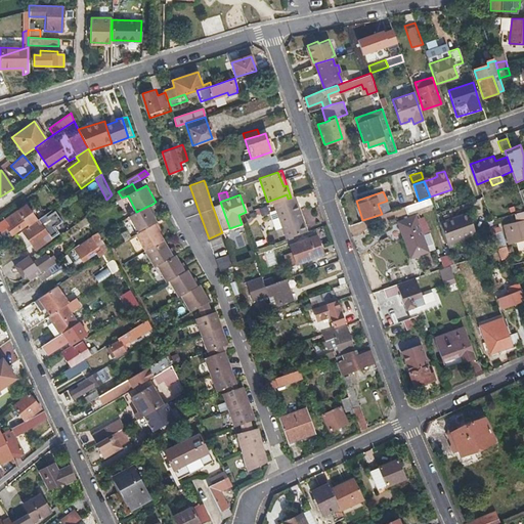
[(272,204),(288,199),(287,194),(267,202),(268,205),(272,204)]
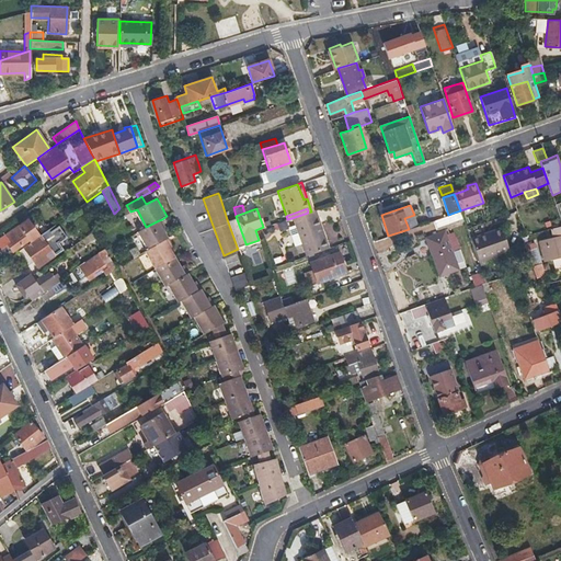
[(322,233),(315,210),(311,212),(319,235),(322,233)]
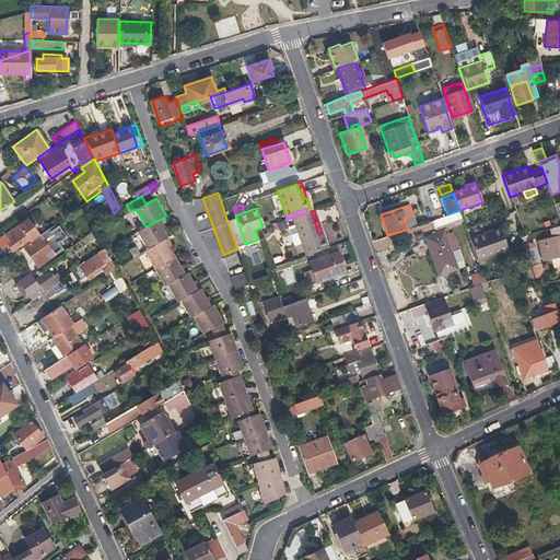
[(318,234),(311,211),(307,212),(291,218),(304,255),(327,247),(322,233),(318,234)]
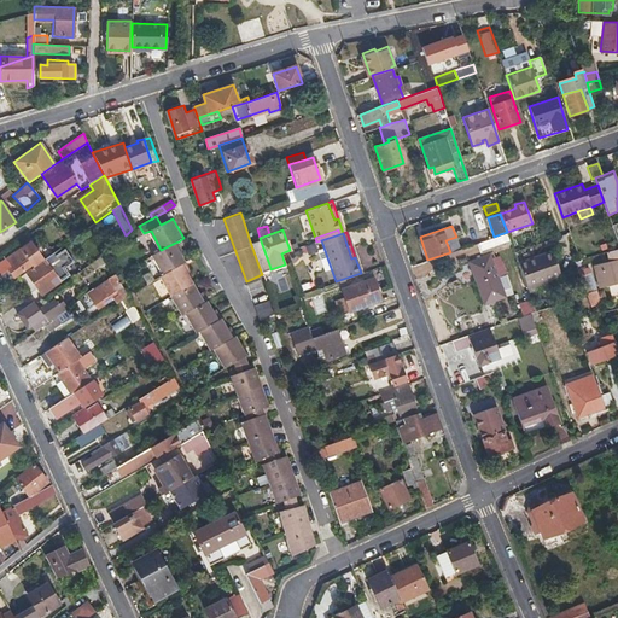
[(502,244),(500,234),(494,237),(476,243),(479,251),(502,244)]
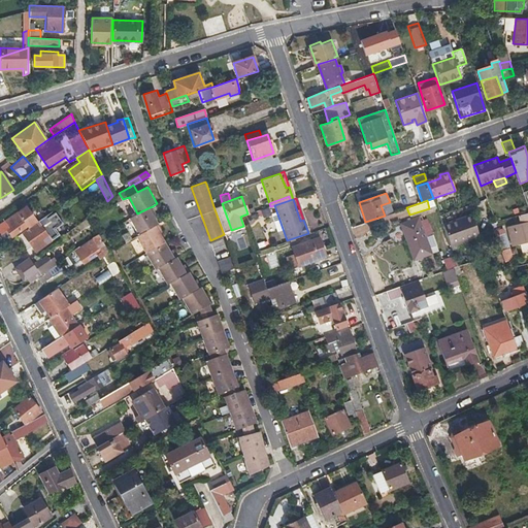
[(381,205),(385,216),(393,212),(390,202),(381,205)]
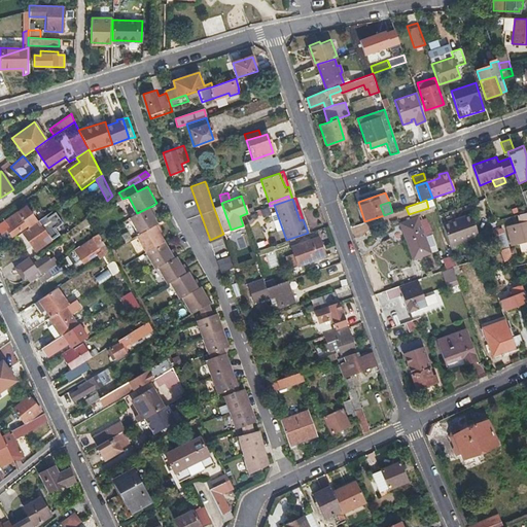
[(231,229),(221,203),(213,206),(222,232),(231,229)]
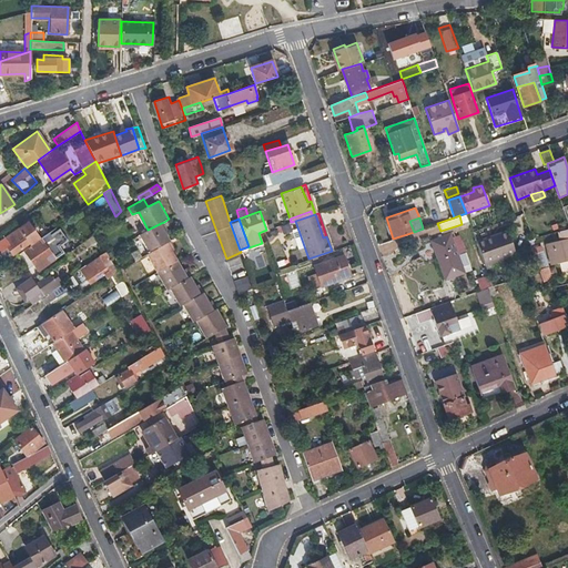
[(29,241),(31,243),(40,237),(28,221),(6,236),(10,243),(6,245),(11,254),(29,241)]
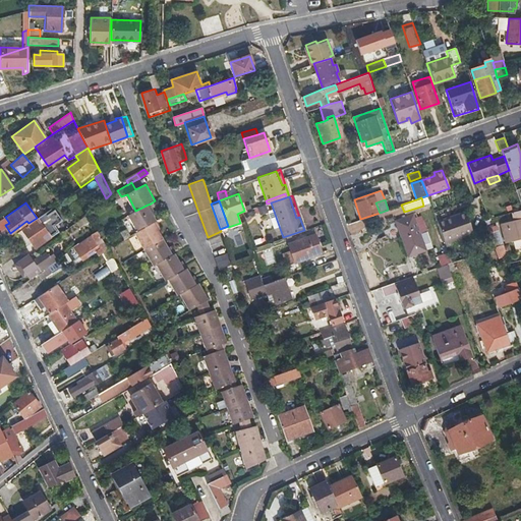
[(135,211),(128,215),(137,232),(155,223),(157,222),(152,213),(148,205),(135,211)]
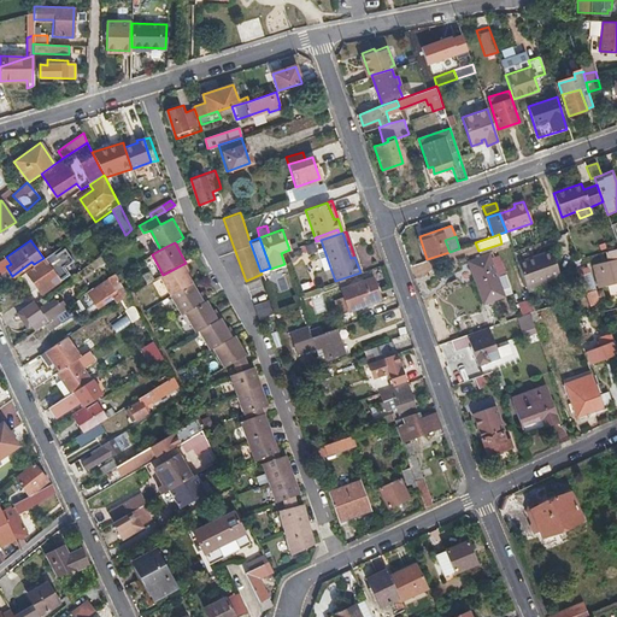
[(616,247),(605,251),(609,263),(605,264),(607,271),(611,270),(613,280),(616,278),(616,247)]
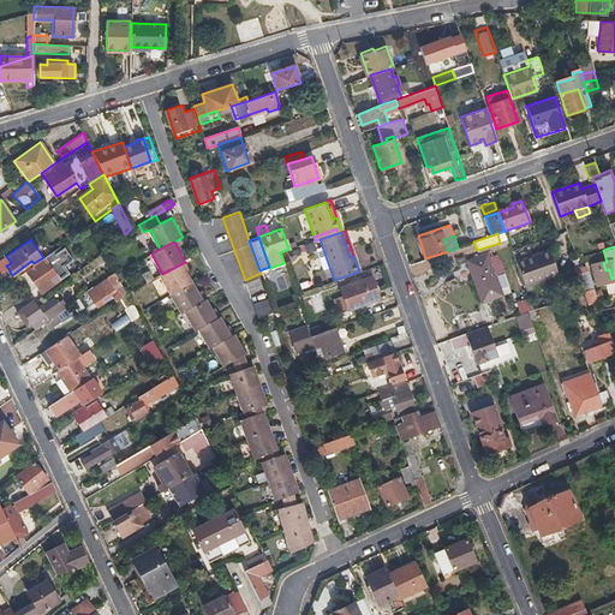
[(24,270),(35,286),(40,293),(52,285),(48,279),(63,268),(52,251),(43,257),(34,263),(24,270)]
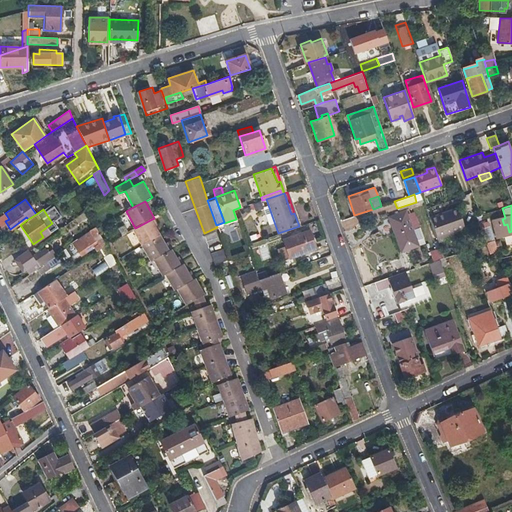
[(455,209),(429,218),(436,239),(451,234),(463,230),(455,209)]
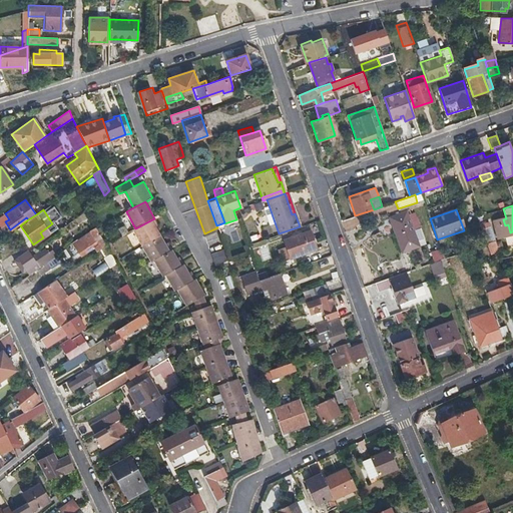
[(412,228),(407,214),(405,210),(392,214),(394,219),(390,221),(402,252),(418,246),(416,240),(423,238),(418,226),(412,228)]
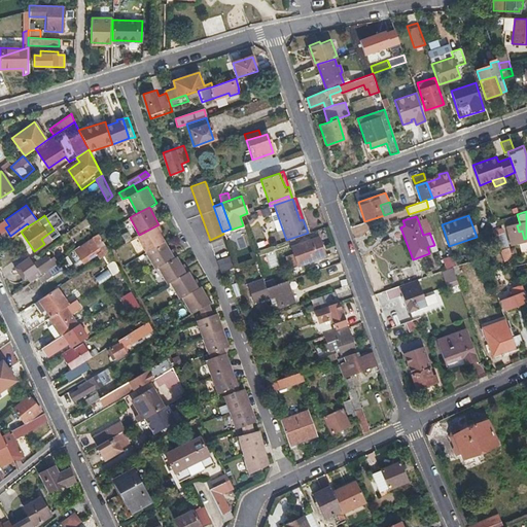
[(424,218),(418,220),(423,235),(429,233),(424,218)]
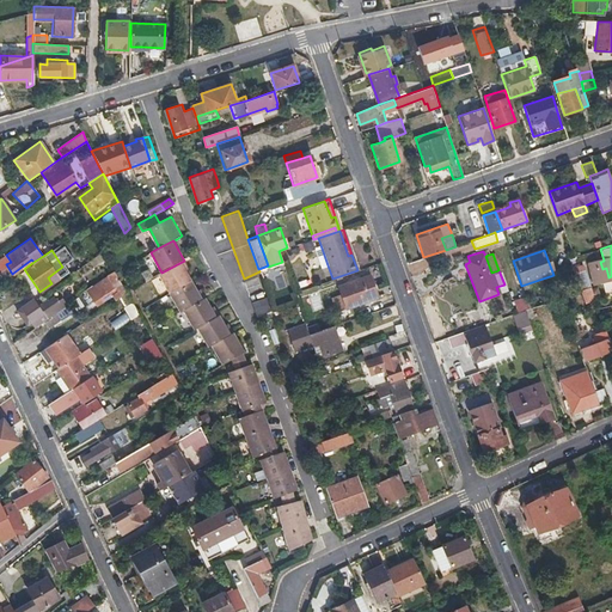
[(182,262),(161,273),(159,274),(170,293),(191,281),(187,271),(182,262)]
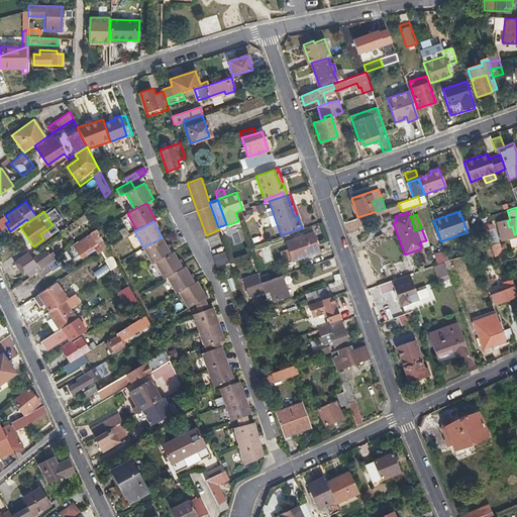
[(357,230),(356,221),(345,222),(347,231),(357,230)]
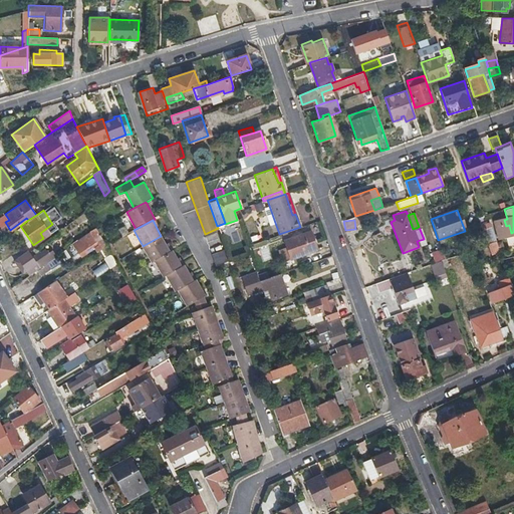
[(20,226),(15,229),(24,242),(29,239),(20,226)]
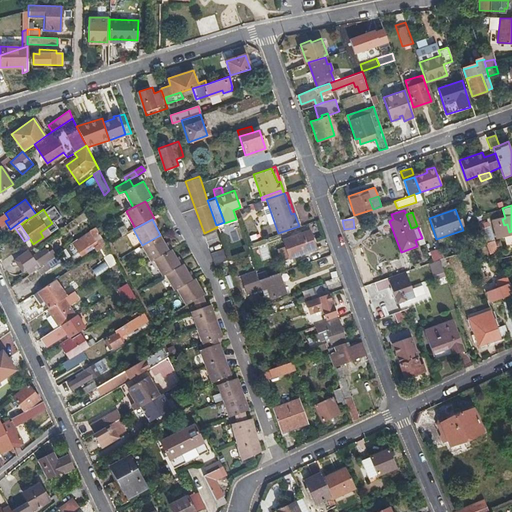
[(99,227),(98,225),(71,243),(78,252),(80,251),(83,255),(85,255),(86,257),(90,253),(89,252),(94,248),(98,252),(103,248),(109,245),(108,243),(99,227)]
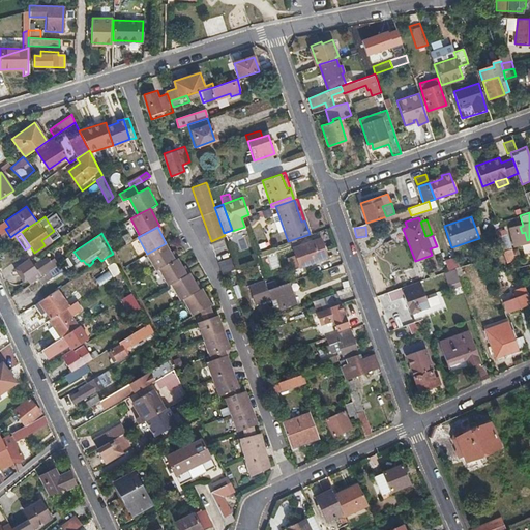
[(300,267),(327,258),(320,238),(293,248),(300,267)]
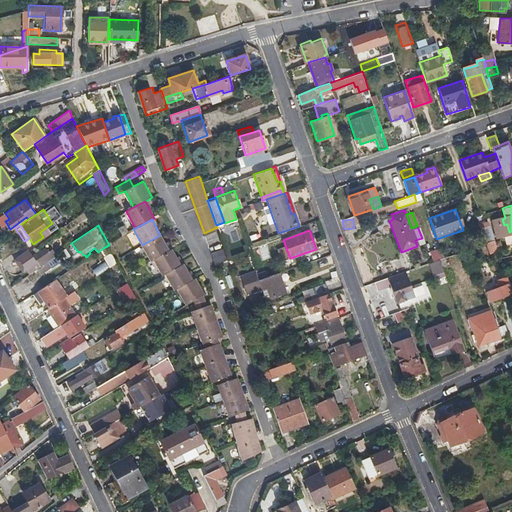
[(451,234),(436,239),(437,243),(452,238),(451,234)]
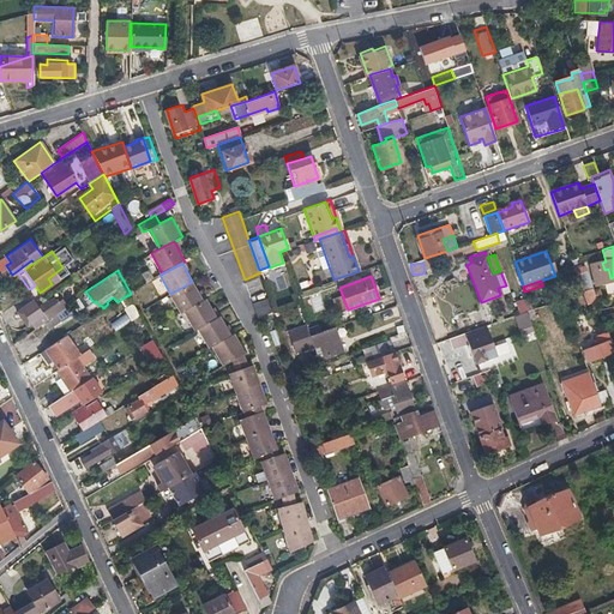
[(192,282),(170,294),(180,313),(184,312),(202,301),(198,293),(192,282)]
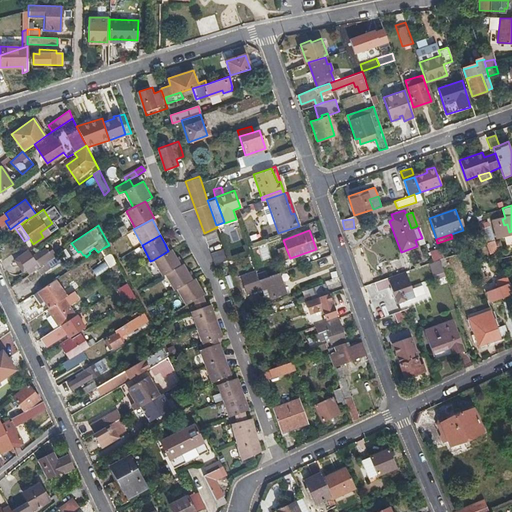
[(489,253),(499,250),(495,241),(493,242),(486,244),(489,253)]
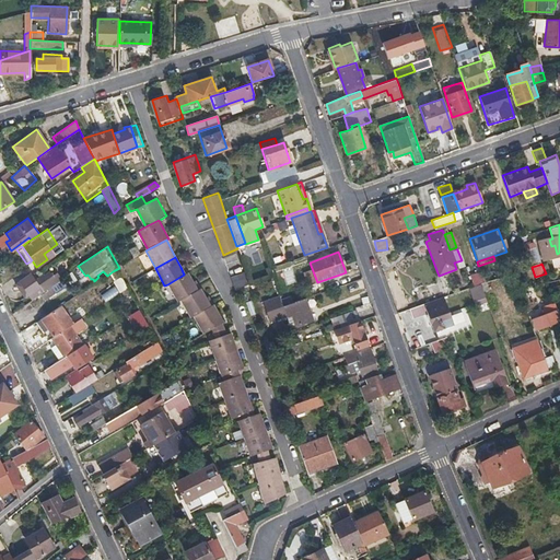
[(118,279),(124,276),(119,268),(113,271),(118,279)]
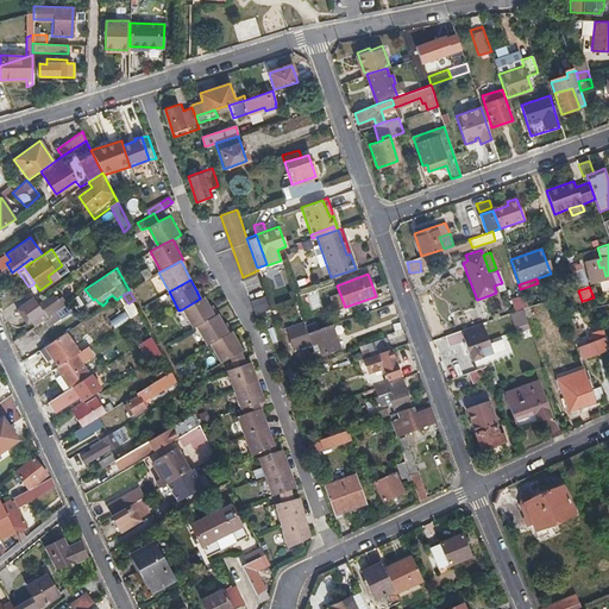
[(263,311),(271,308),(267,294),(251,299),(256,313),(261,312),(263,311)]
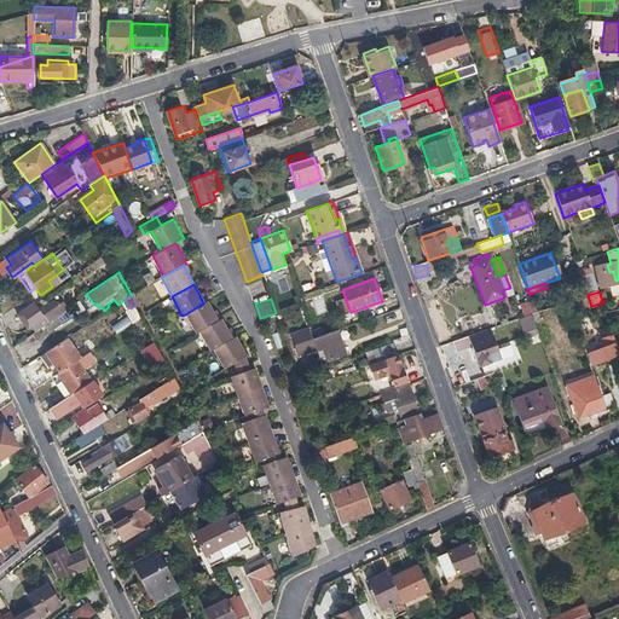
[(567,302),(570,310),(580,305),(578,299),(567,302)]
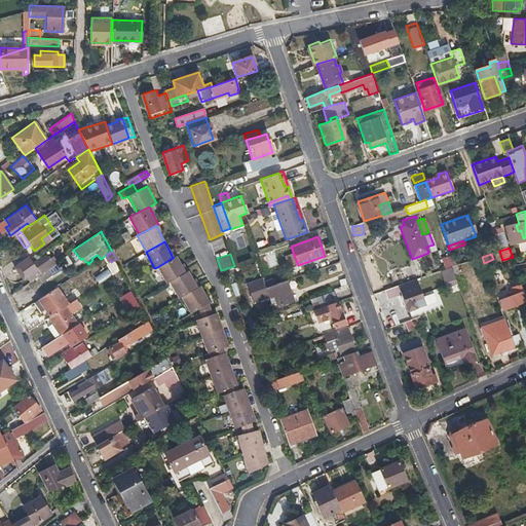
[(62,259),(66,267),(72,264),(68,256),(62,259)]
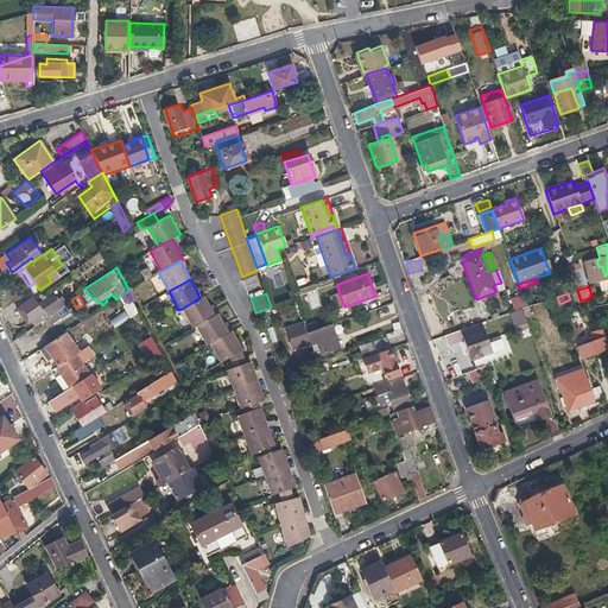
[(57,310),(67,305),(63,298),(57,302),(55,297),(50,301),(49,299),(39,305),(35,297),(18,306),(29,322),(32,320),(37,324),(49,316),(57,310)]
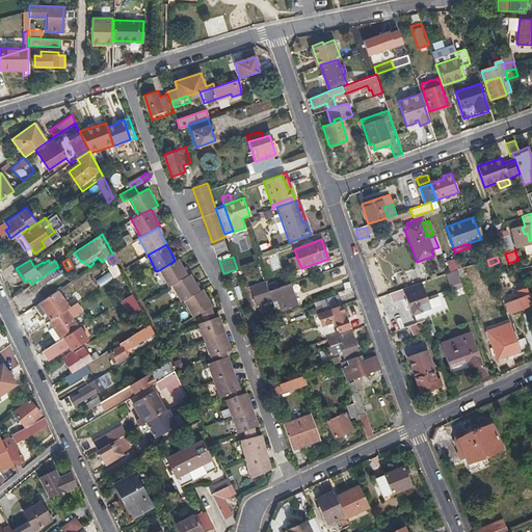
[(175,261),(159,270),(167,286),(171,284),(187,275),(183,268),(178,260),(175,261)]
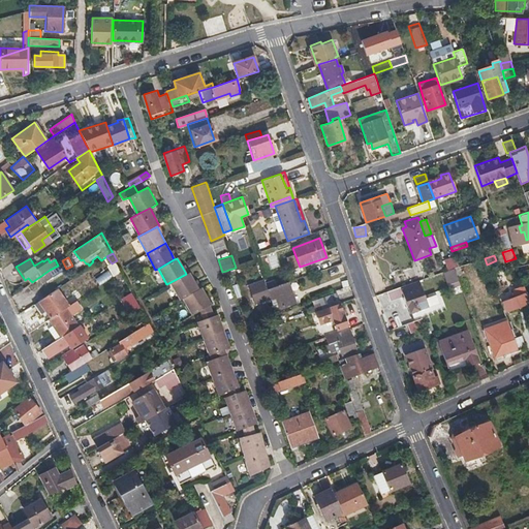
[(90,269),(99,285),(112,278),(102,261),(90,269)]
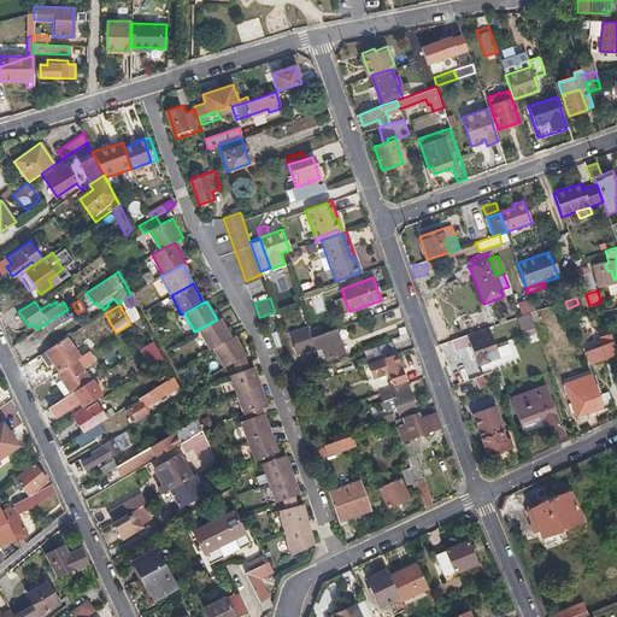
[(68,310),(58,315),(64,323),(72,318),(68,310)]
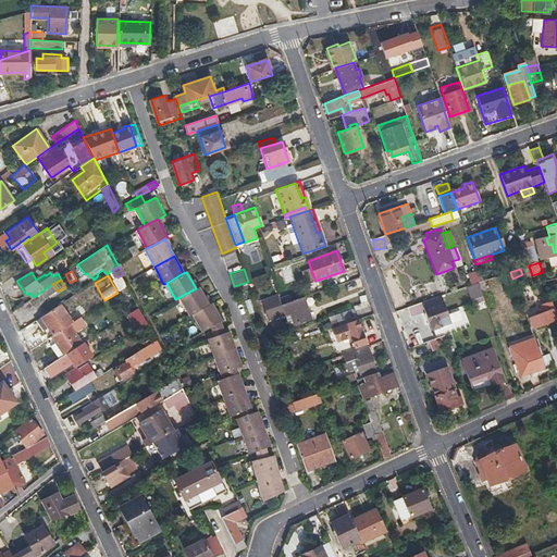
[(468,286),(472,305),(484,301),(479,283),(468,286)]
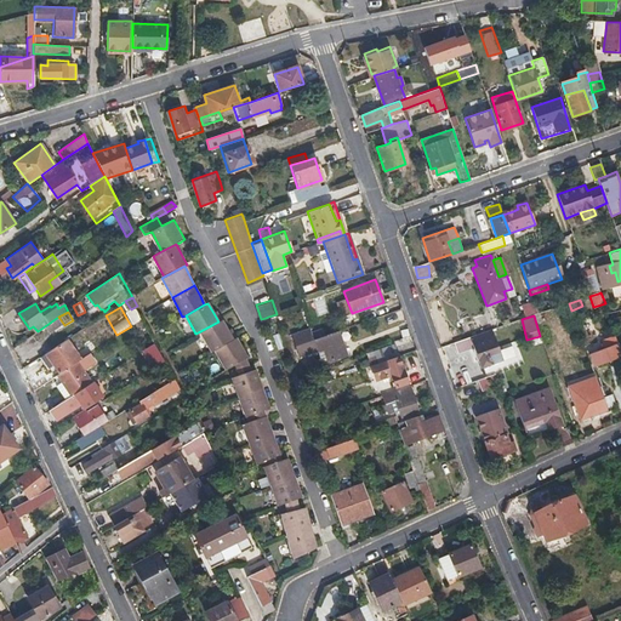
[(64,325),(58,317),(50,323),(56,331),(64,325)]
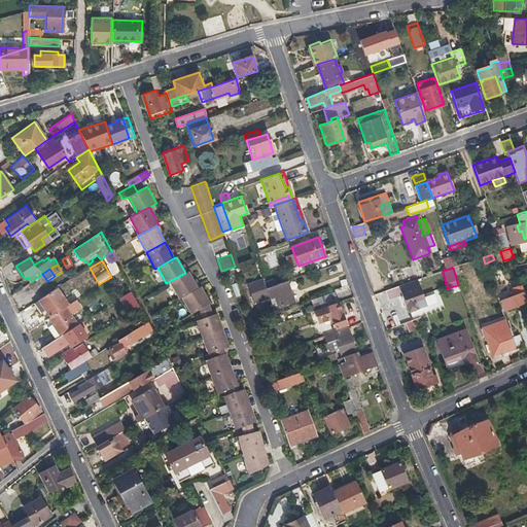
[(121,270),(115,274),(119,280),(126,276),(121,270)]
